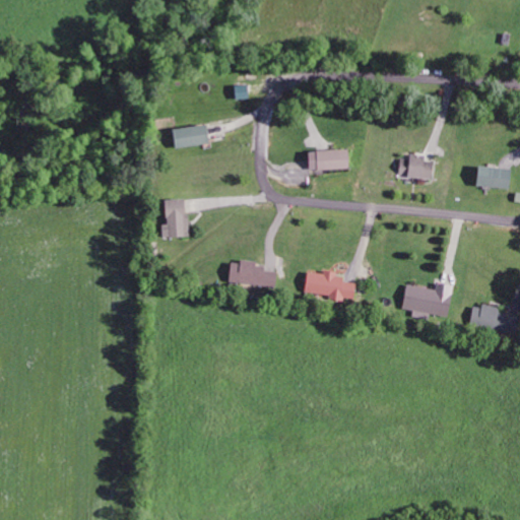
[(206,141),(202,122),(169,129),(174,148),(206,141)]
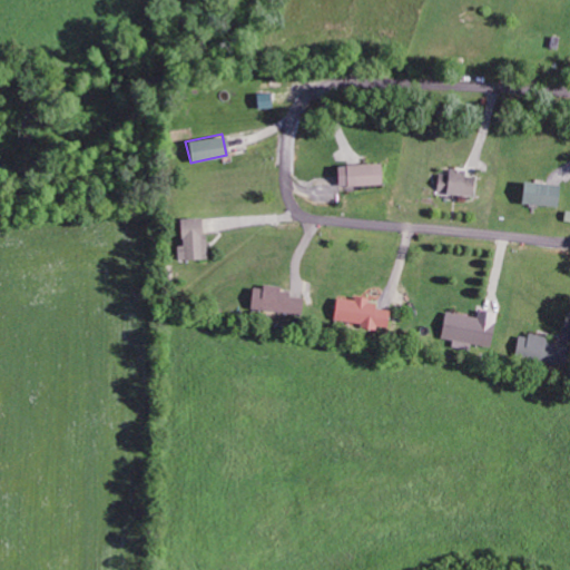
[(381,184),(381,163),(335,163),(335,185),(381,184)]
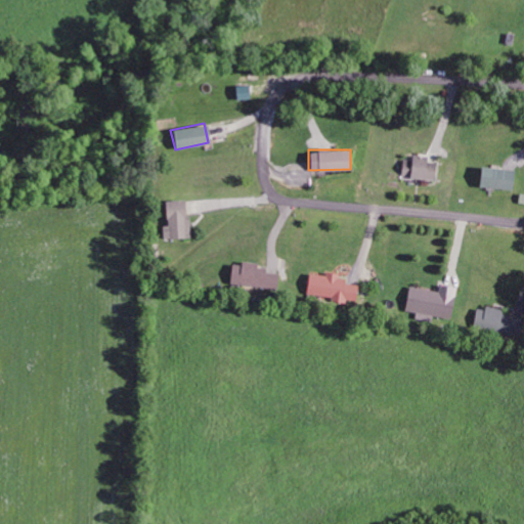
[(402,159),(399,174),(433,181),(437,161),(411,155),(410,160),(402,159)]
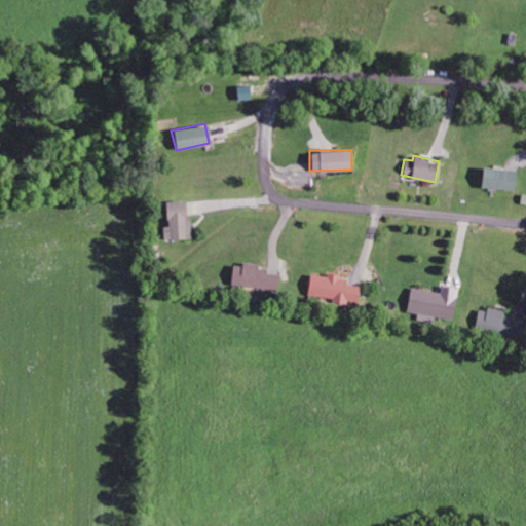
[(478,188),(516,189),(517,170),(479,167),(478,188)]
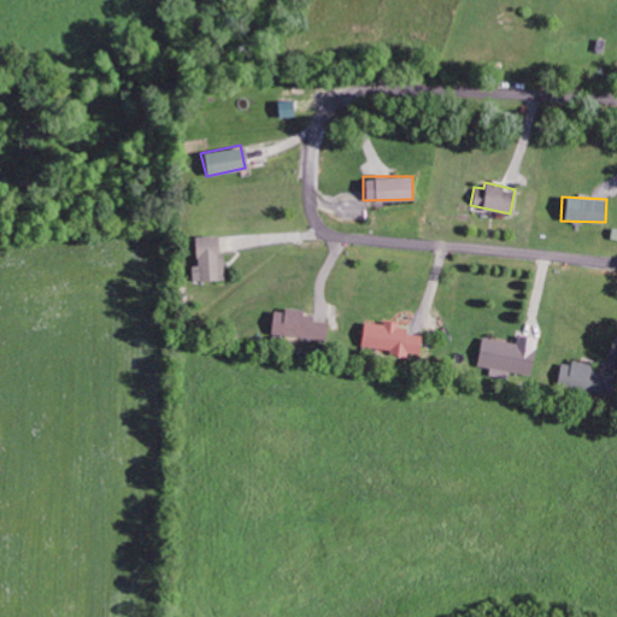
[(221,234),(193,236),(194,265),(192,266),(193,281),(223,280),(221,234)]
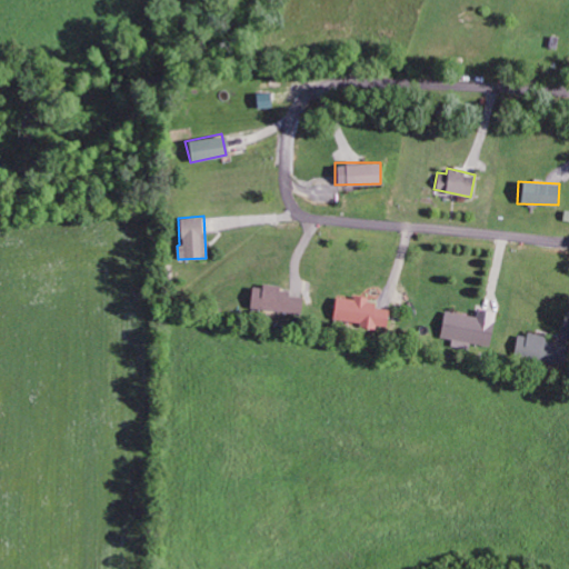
[(249,286),(247,310),(296,313),(298,290),(249,286)]
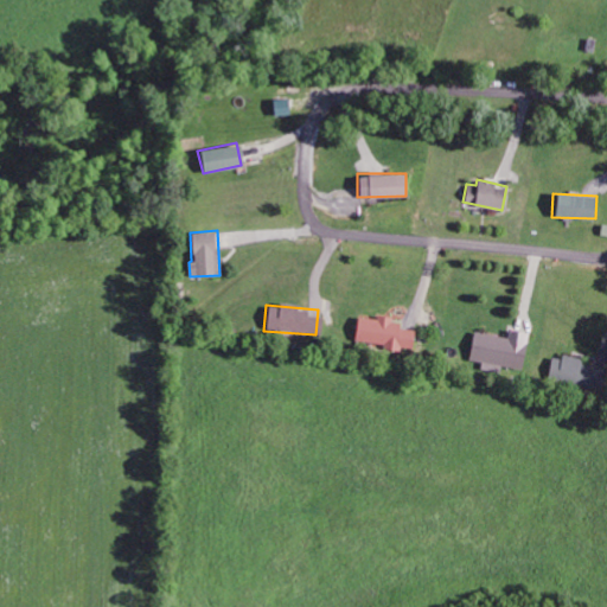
[(350,342),(408,350),(410,328),(396,327),(397,320),(355,314),(350,342)]
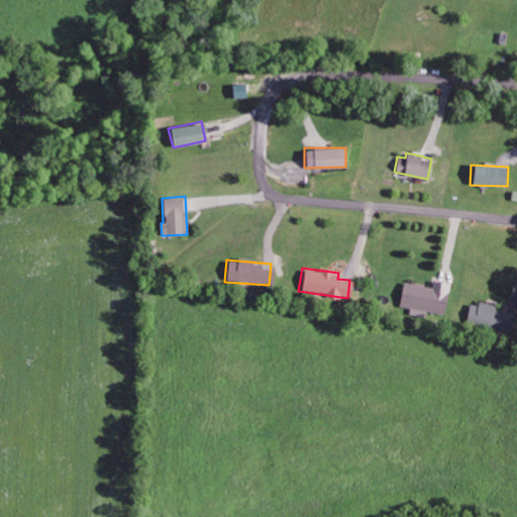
[(429,288),(402,281),(397,306),(409,308),(407,314),(426,318),(428,311),(440,314),(447,283),(431,279),(429,288)]
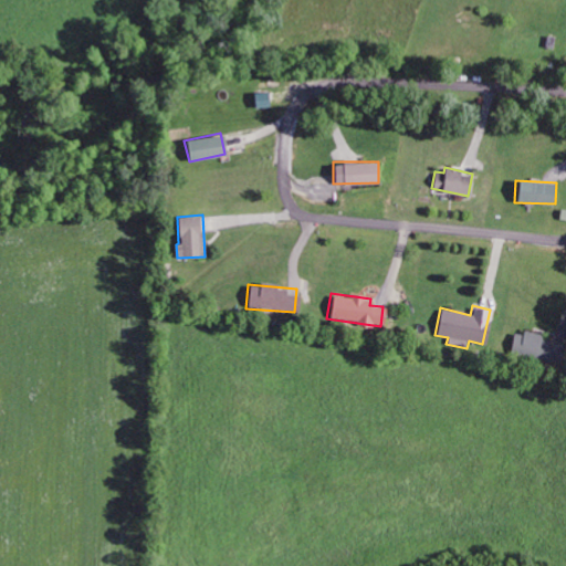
[(513,329),(509,352),(553,360),(557,339),(513,329)]
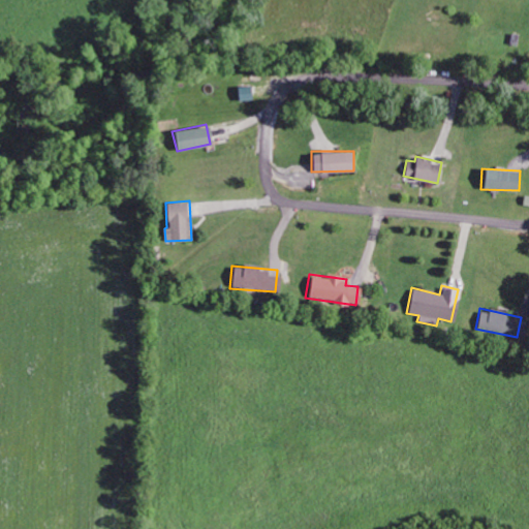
All buildings are outlined.
